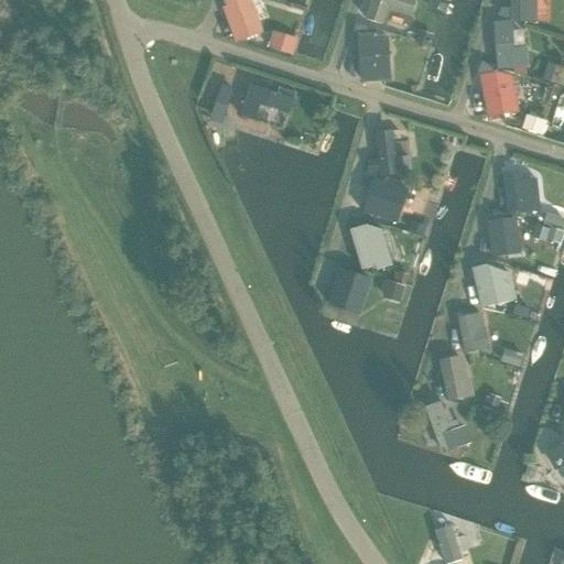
[(263,33),(251,0),(225,0),(224,1),(226,7),(223,8),(235,43),(263,33)]
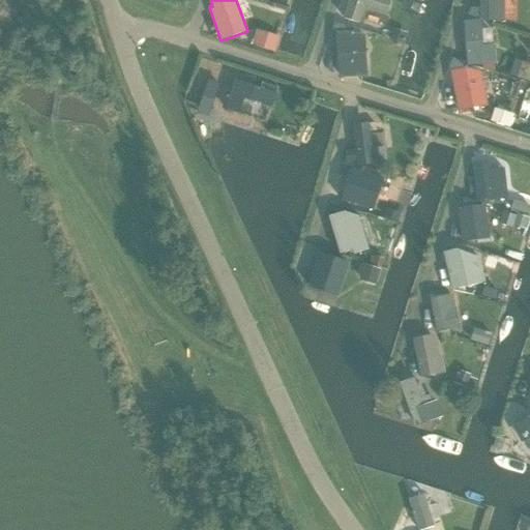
[(390,0),(348,0),(343,18),(358,23),(363,7),(386,16),(390,0)]
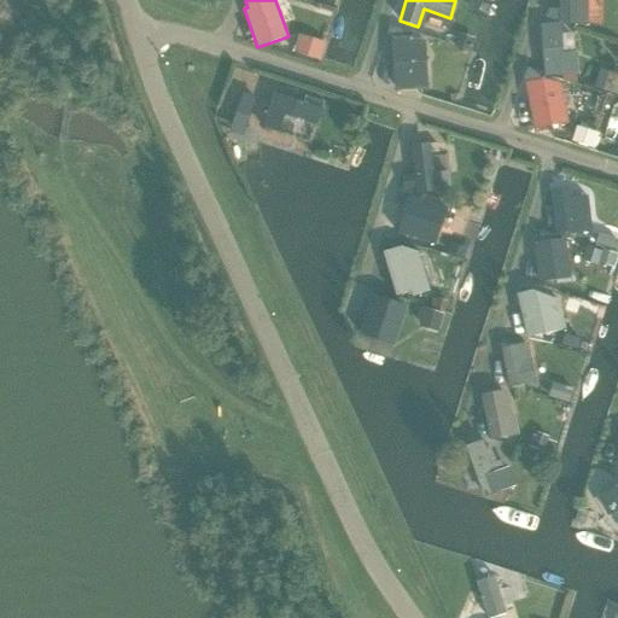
[(559,0),(559,10),(549,10),(546,17),(559,22),(559,24),(588,24),(588,0),(559,0)]
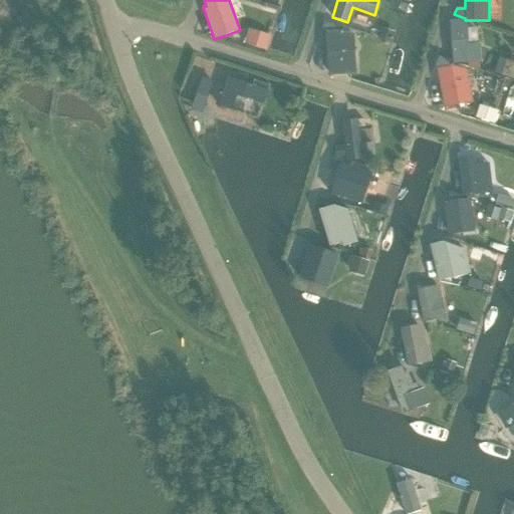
[(467,21),(450,22),(453,63),(468,62),(468,67),(479,69),(479,61),(481,61),(479,43),(468,44),(467,21)]
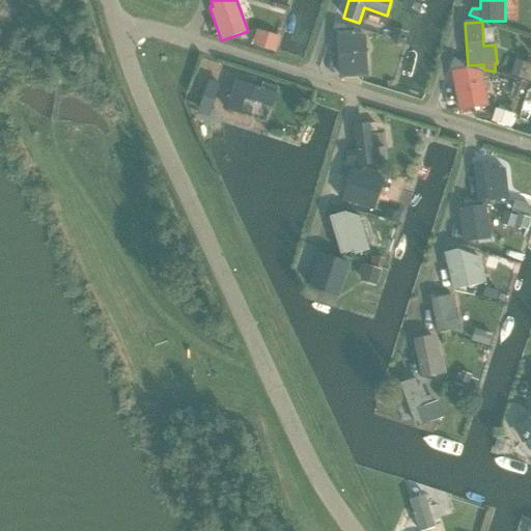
[(352,30),(336,32),(339,78),(368,76),(365,35),(352,30)]
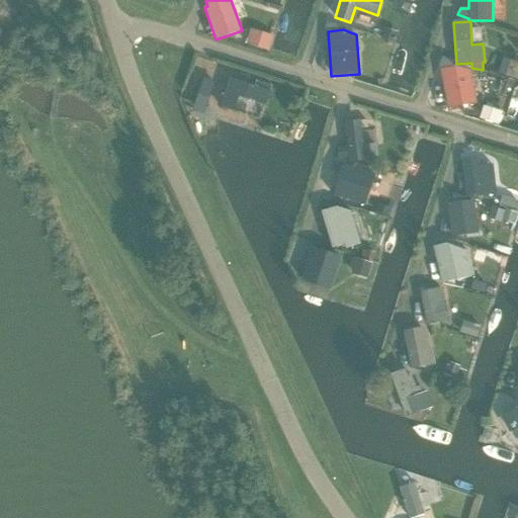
[(439,69),(447,108),(477,103),(469,70),(454,65),(439,69)]
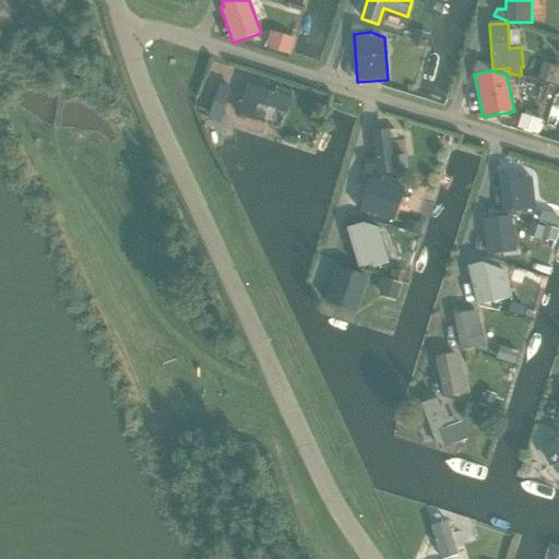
[(293,99),(247,84),(237,116),(252,121),(258,104),(287,114),(293,99)]
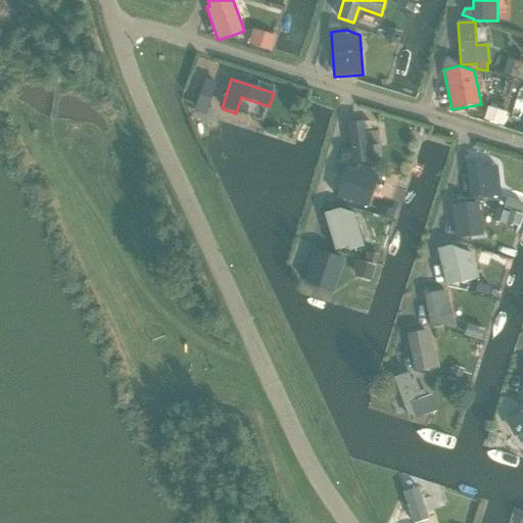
[(367,146),(364,121),(348,123),(351,149),(341,150),(342,160),(352,158),(353,163),(382,160),(380,144),(367,146)]
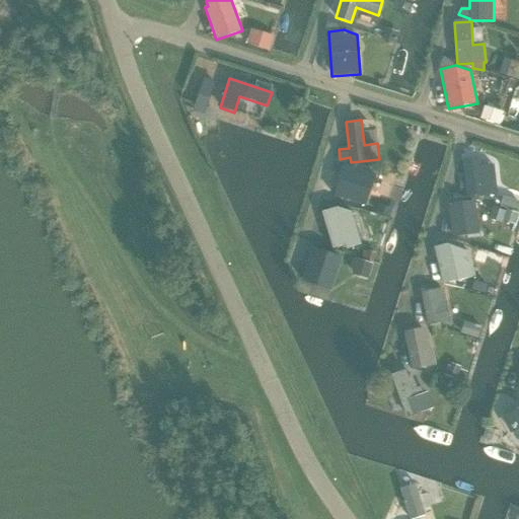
[(469,199),(470,199),(497,196),(493,164),(480,166),(479,158),(462,159),(467,198),(467,199),(469,199)]
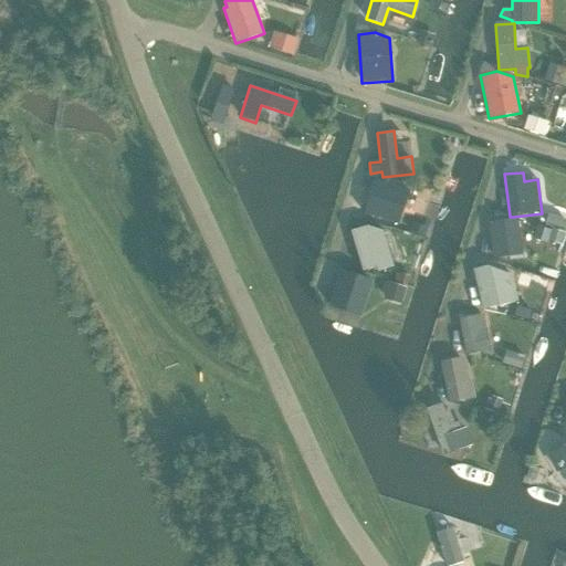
[(378,177),(363,181),(373,222),(388,218),(378,177)]
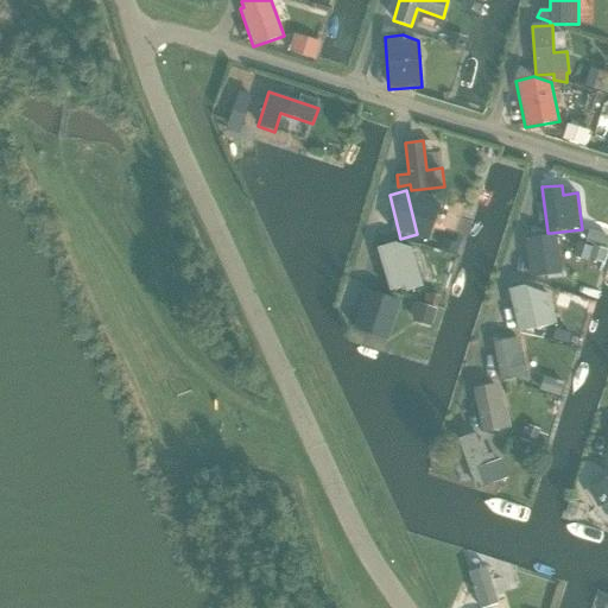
[(551,235),(551,233),(550,233),(548,233),(548,232),(531,227),(532,238),(525,238),(530,278),(561,273),(556,234),(551,235)]
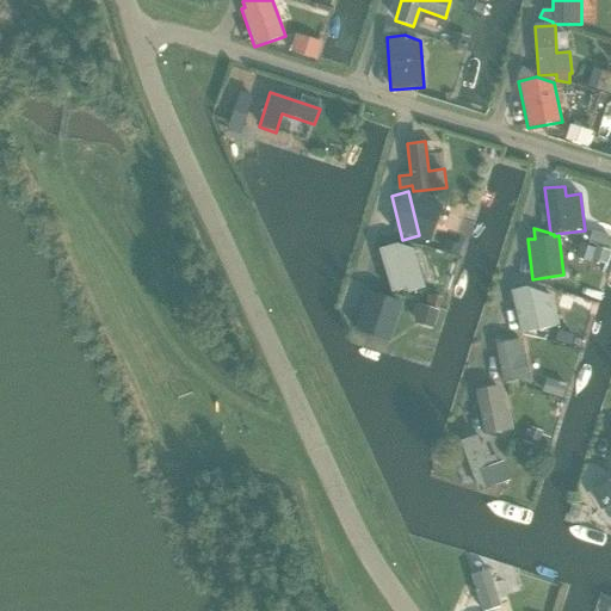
[(397,245),(381,250),(393,290),(409,285),(397,245)]
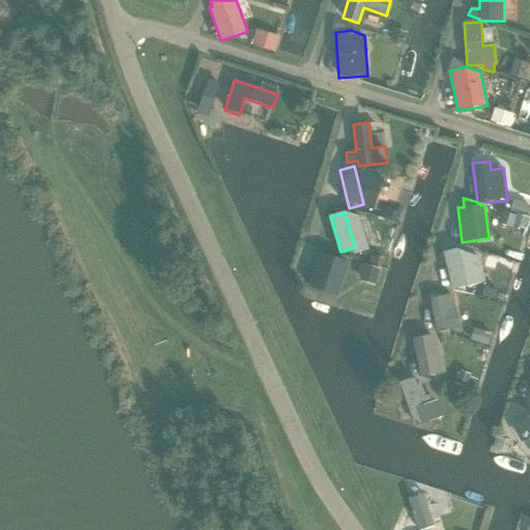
[(457,249),(444,252),(453,290),(466,287),(457,249)]
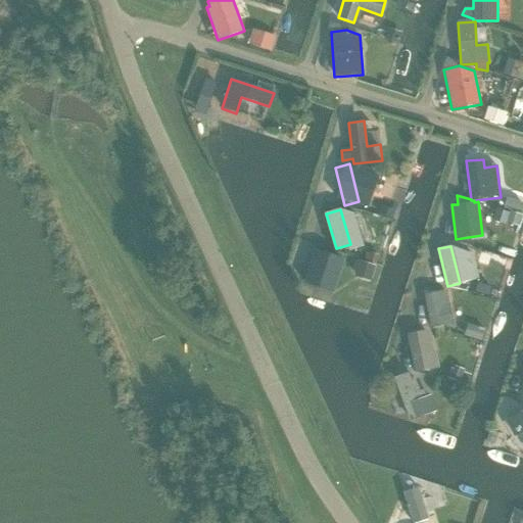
[(342,283),(328,247),(316,252),(330,288),(342,283)]
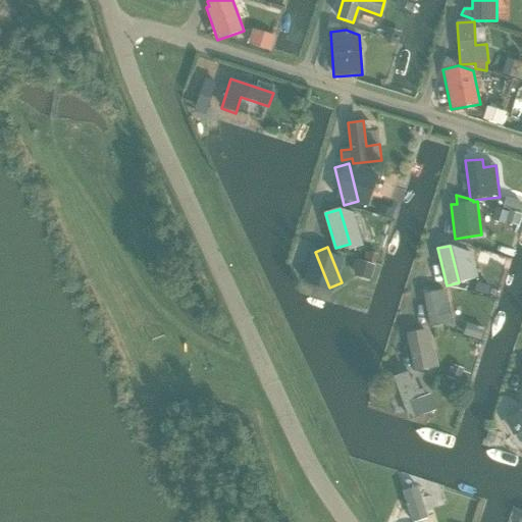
[(446,290),(423,294),(429,326),(452,322),(446,290)]
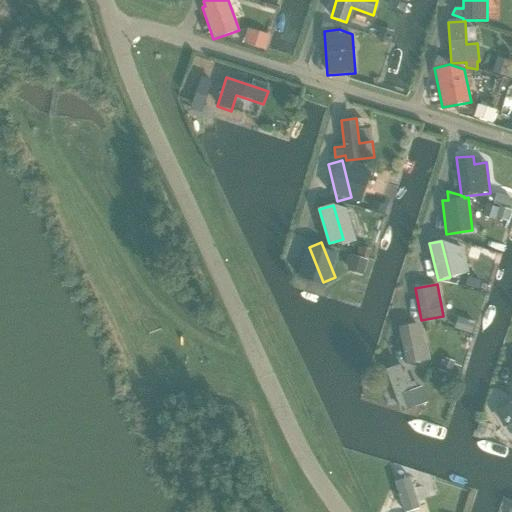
[(420,323),(399,327),(406,364),(430,360),(427,343),(424,344),(420,323)]
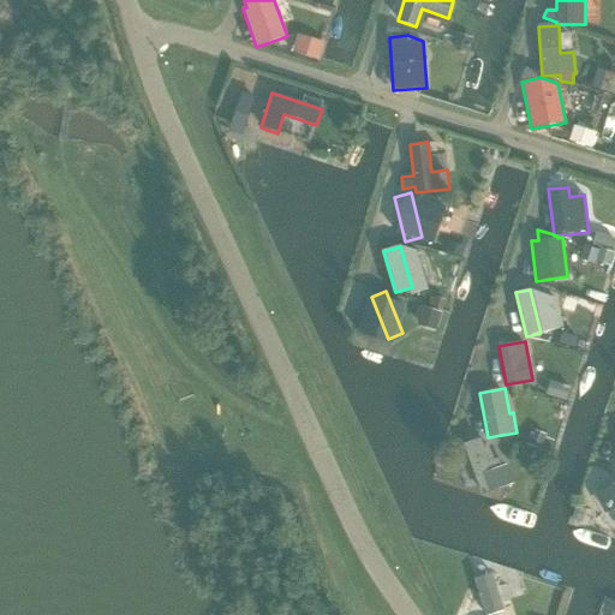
[(481,437),(463,443),(482,495),(514,483),(507,464),(501,466),(497,458),(489,461),(488,457),(493,455),(488,443),(484,446),(481,437)]
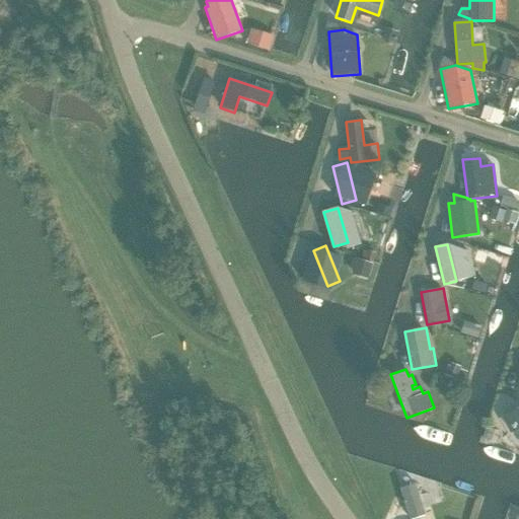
[(518,406),(501,417),(509,434),(516,431),(518,436),(518,406)]
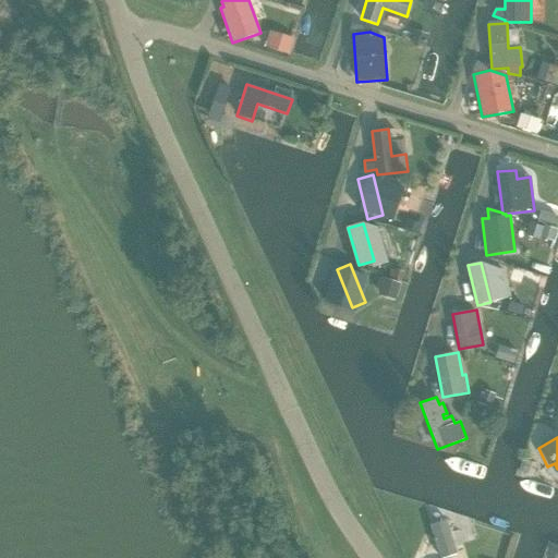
[(440,557),(444,557),(457,554),(446,520),(431,525),(440,557)]
